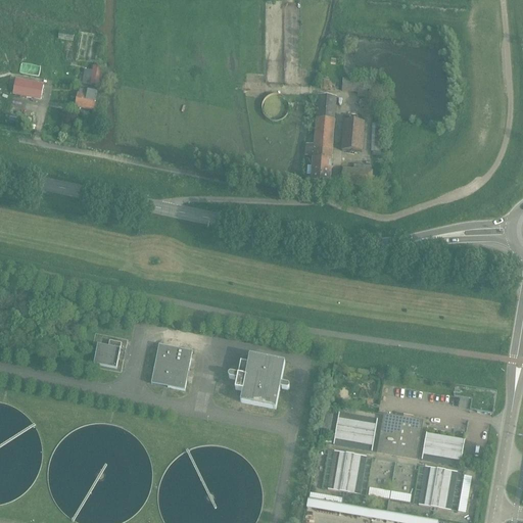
[(20,72),(39,77),(41,67),(22,62),(20,72)]
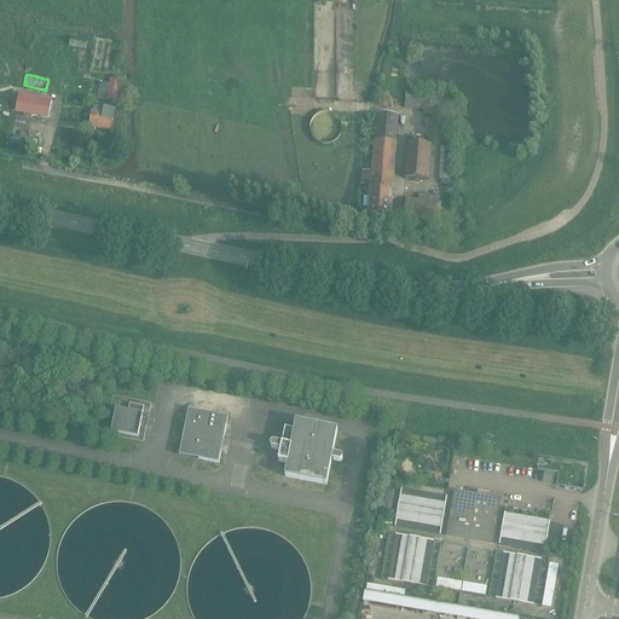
[(406,94),(406,96),(405,109),(423,111),(423,116),(434,117),(435,108),(455,110),(456,99),(406,94)]
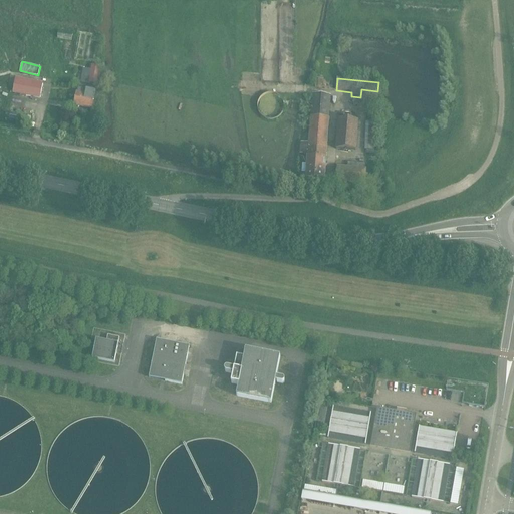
[(15,79),(13,92),(40,98),(43,84),(15,79)]
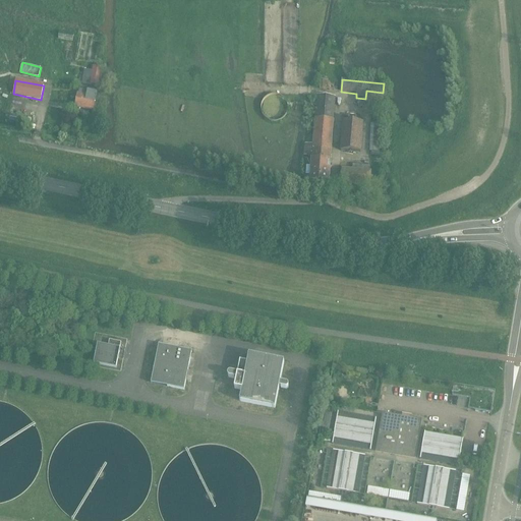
[(74,107),(83,109),(93,111),(97,93),(79,90),(78,94),(77,94),(74,107)]
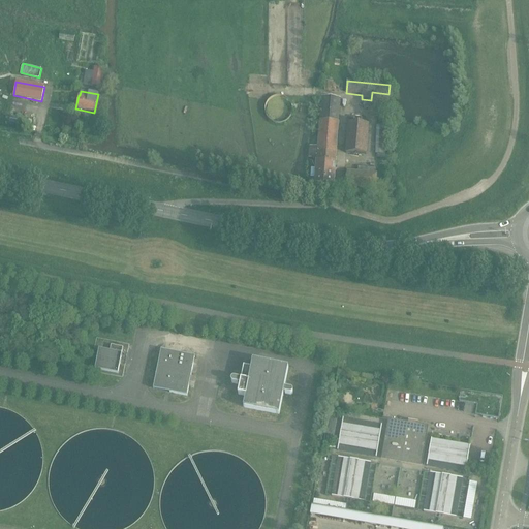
[(310,147),(309,158),(316,159),(316,169),(311,168),(310,178),(315,178),(314,184),(334,185),(339,122),(338,122),(340,99),(321,97),(320,121),(320,120),(318,146),(315,146),(315,147),(310,147)]
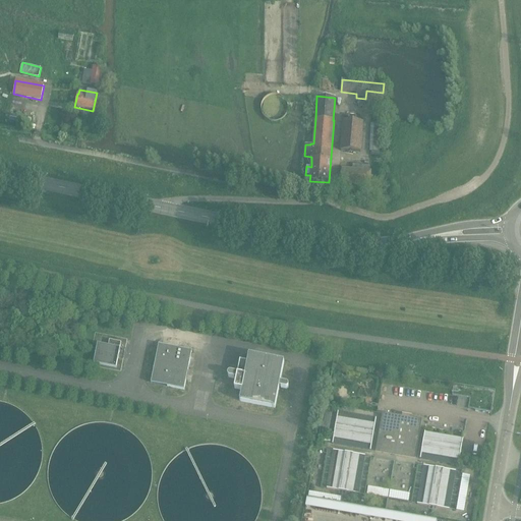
[(286,109),(285,105),(284,103),(283,101),(281,99),(280,98),(277,98),(275,97),(273,97),(270,98),(267,100),(265,102),(264,104),(263,106),(263,109),(264,113),(265,115),(266,117),(269,119),(271,120),(274,120),(278,120),(282,118),(283,117),(285,114),(286,112),(286,109)]
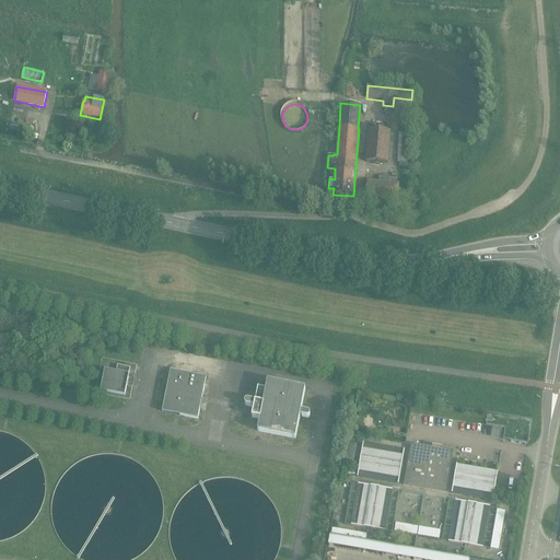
[(386,131),(387,125),(369,124),(366,162),(387,164),(389,131),(386,131)]
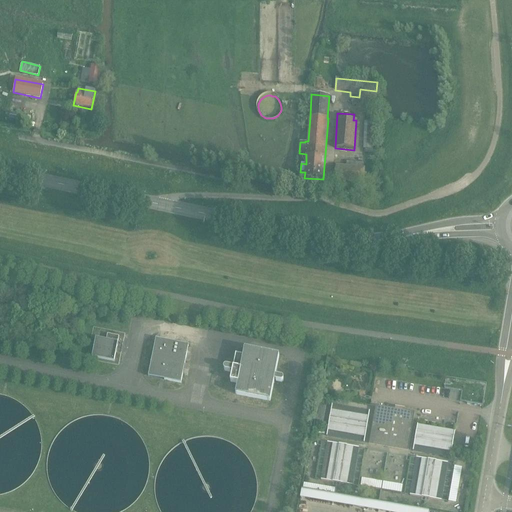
[(364,122),(363,149),(373,150),(374,123),(364,122)]
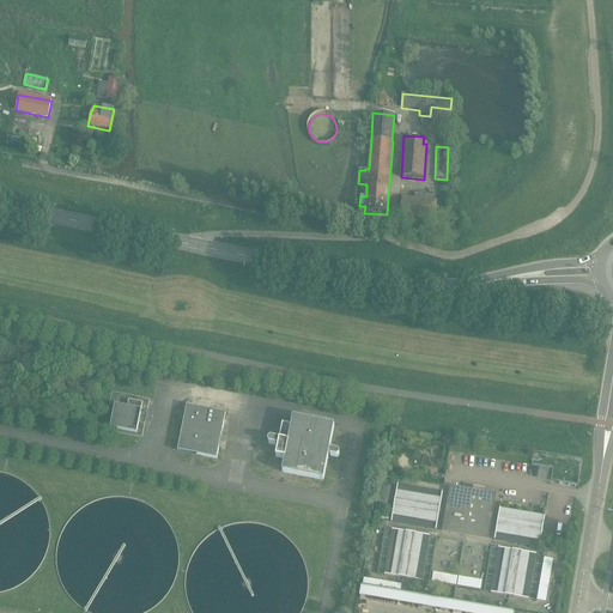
[(414,200),(402,199),(400,217),(435,219),(436,201),(435,201),(435,196),(414,195),(414,200)]
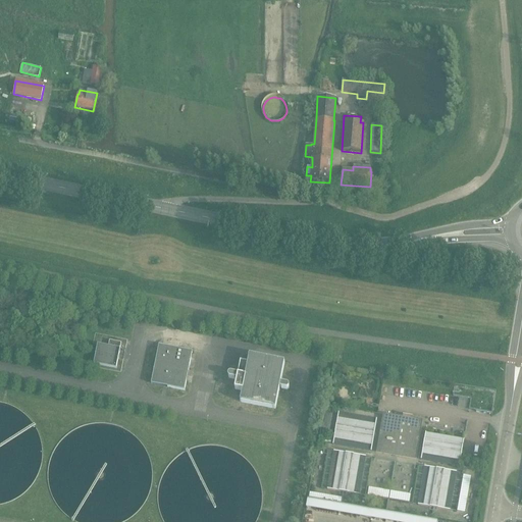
[(116,368),(121,343),(110,340),(109,346),(98,344),(94,363),(116,368)]
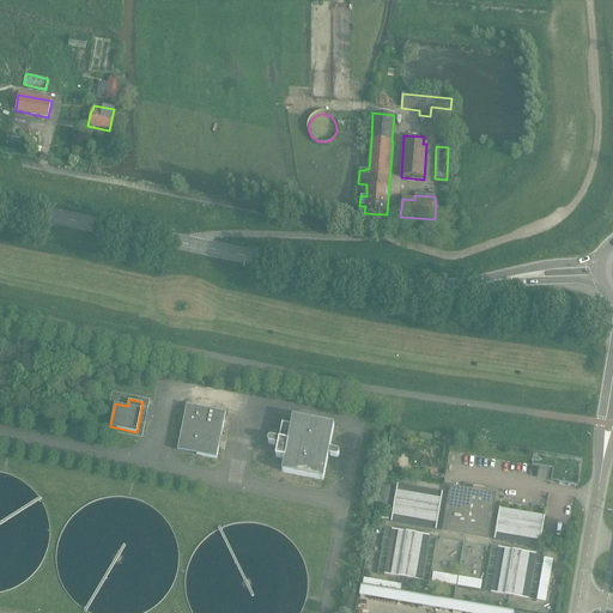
[(217,460),(225,419),(225,414),(187,406),(177,451),(217,460)]
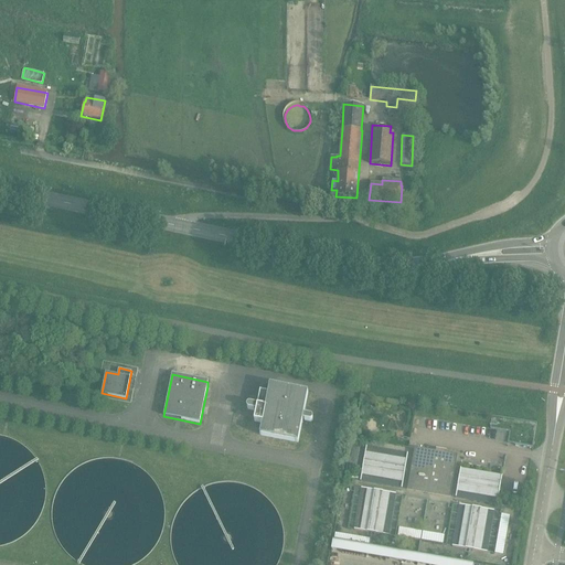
[(302,420),(309,422),(310,422),(311,422),(312,422),(312,420),(312,419),(312,418),(312,417),(311,417),(310,416),(304,415),(308,393),(270,385),(268,394),(258,392),(256,405),(248,404),(247,404),(246,404),(246,405),(245,405),(245,406),(245,407),(246,407),(246,408),(247,409),(255,411),(253,420),(263,423),(260,436),(298,443),(302,420)]
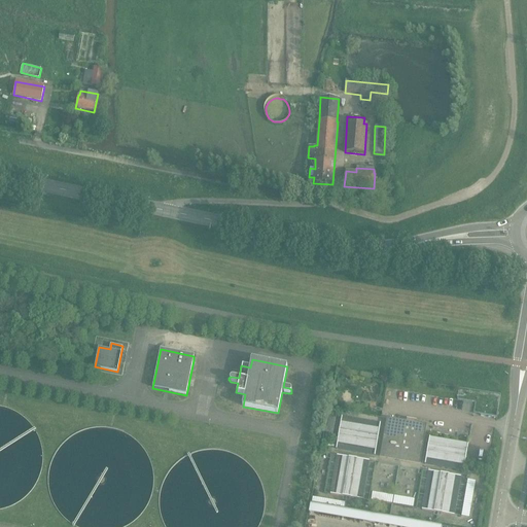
[(342,417),(336,450),(337,450),(338,443),(376,450),(375,456),(381,424),(380,424),(379,430),(341,423),(342,417)]
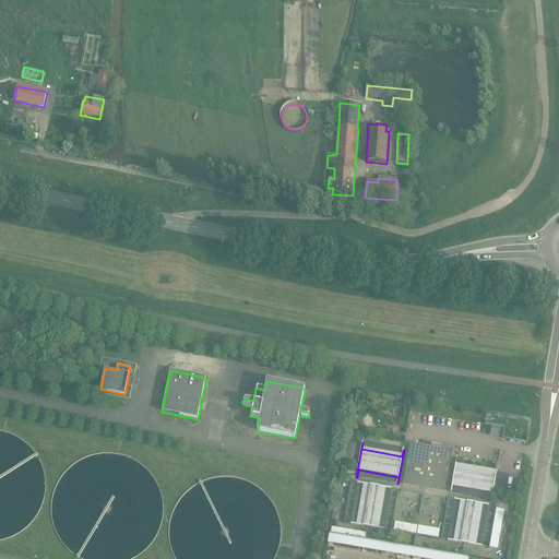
[(411,445),(404,485),(444,491),(451,452),(420,447),(420,448),(412,447),(412,445),(411,445)]
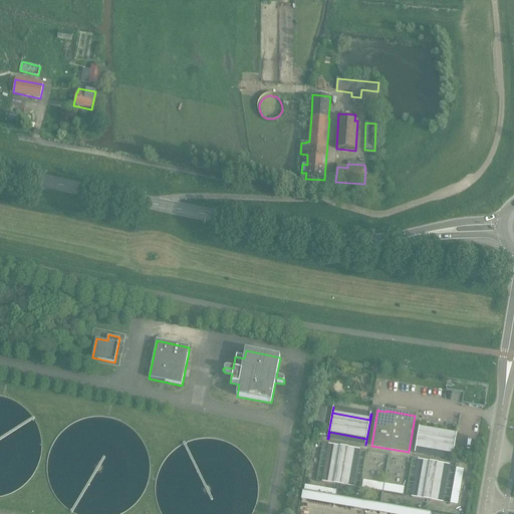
[(419,427),(415,453),(416,447),(453,453),(452,460),(458,428),(457,428),(456,434),(420,428),(420,427),(419,427)]
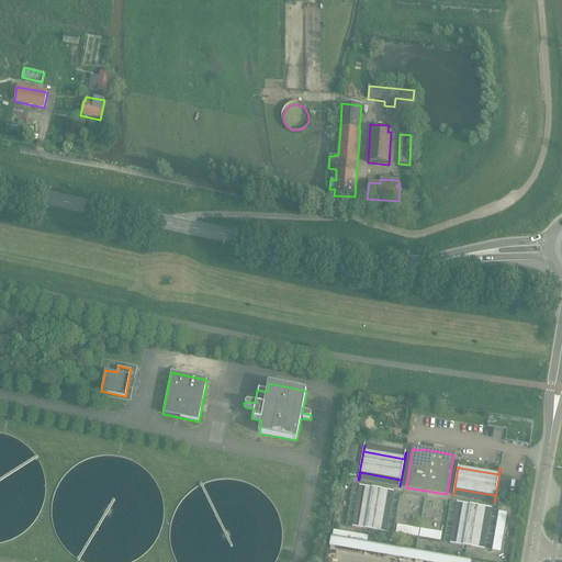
[(352,528),(386,534),(386,532),(380,531),(388,492),(394,493),(394,492),(359,486),(359,487),(366,489),(359,528),(352,527),(352,528)]
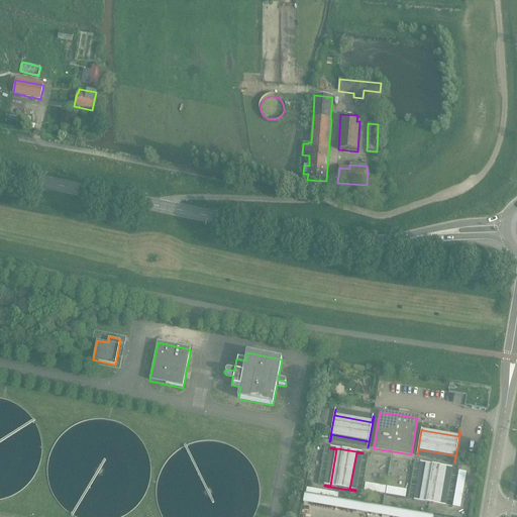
[(420,501),(414,500),(414,501),(445,506),(439,505),(445,468),(452,469),(452,468),(420,462),(420,463),(426,464),(420,501)]
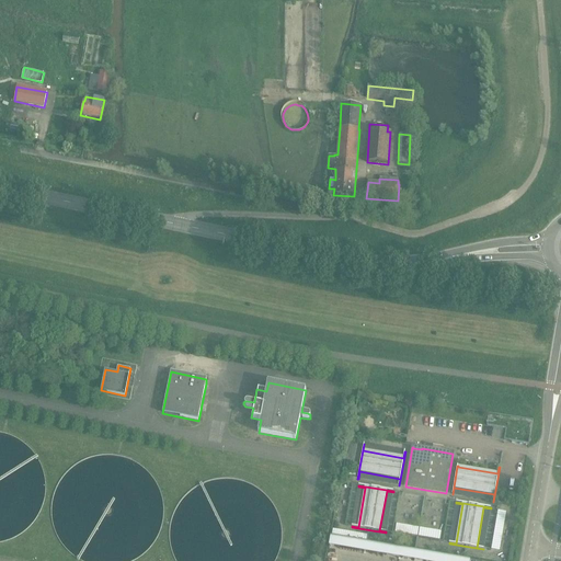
[(397,525),(397,533),(419,535),(420,527),(397,525)]
